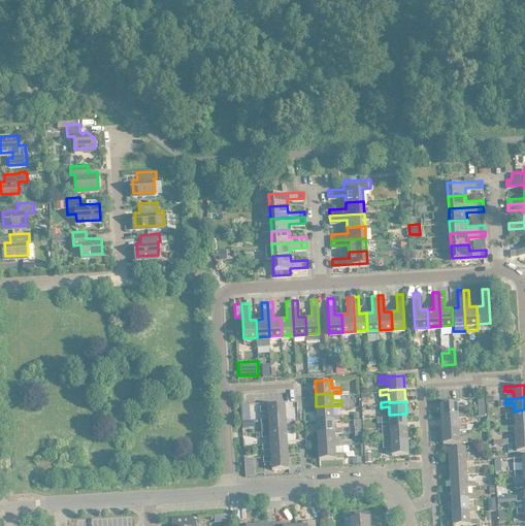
[(440,402),(441,416),(458,415),(466,415),(466,409),(458,409),(457,401),(440,402)]
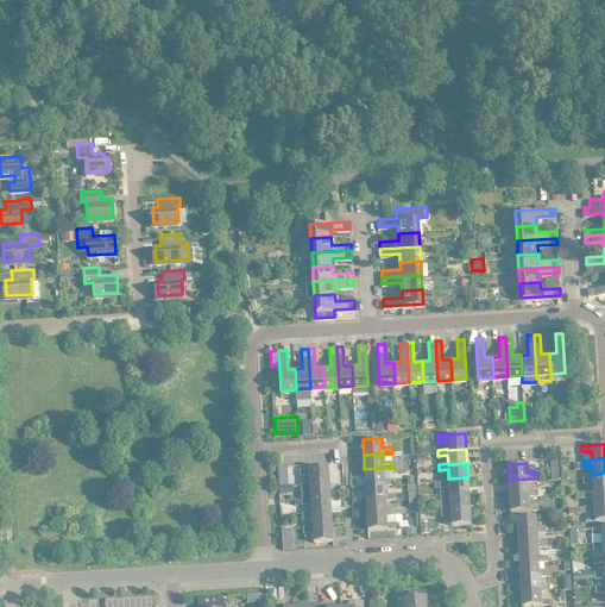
[(309,471),(310,480),(310,481),(329,480),(328,464),(310,465),(300,467),(300,473),(309,471)]
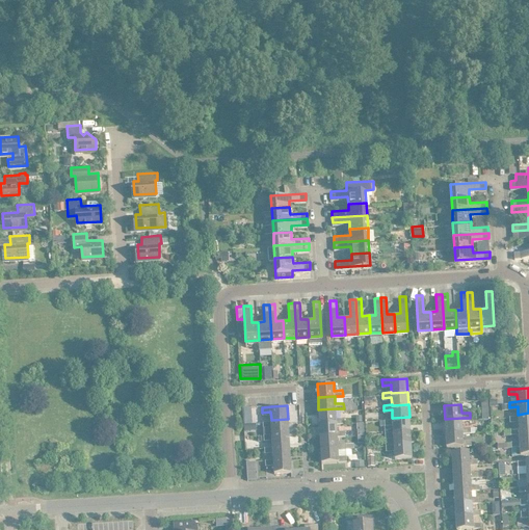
[(318,409),(319,422),(336,421),(344,421),(344,416),(336,416),(336,408),(318,409)]
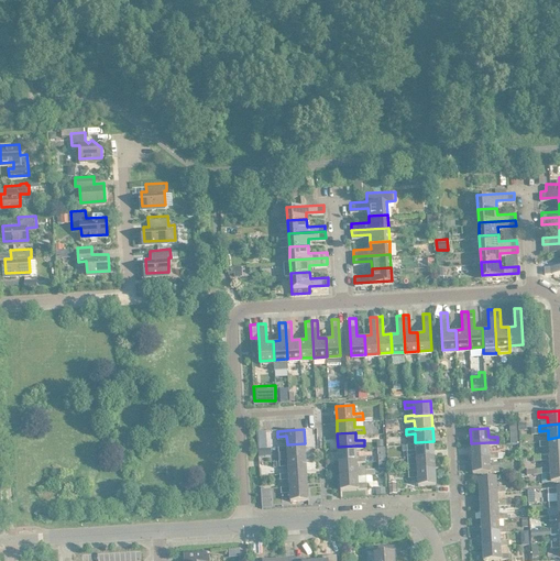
[(549,443),(549,451),(549,452),(559,451),(559,437),(548,439),(548,438),(539,439),(540,444),(549,443)]
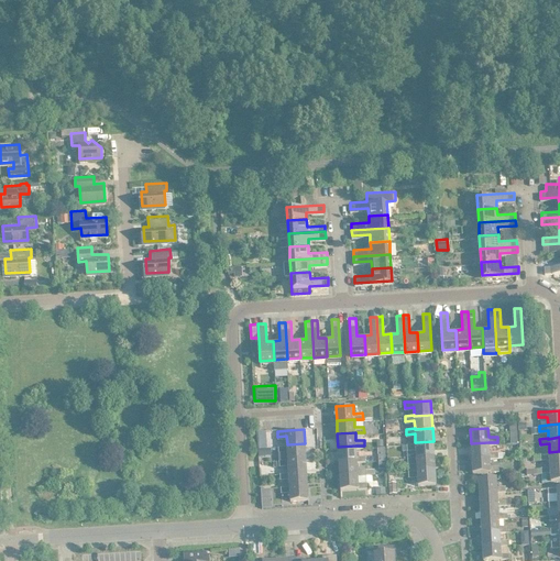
[(416,448),(416,455),(434,454),(434,441),(416,442),(415,442),(406,442),(407,448),(416,448)]
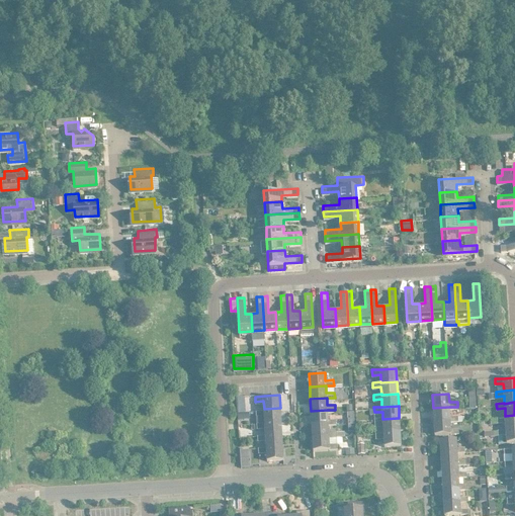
[(433,408),(434,420),(450,419),(458,419),(457,414),(449,414),(449,407),(433,408)]
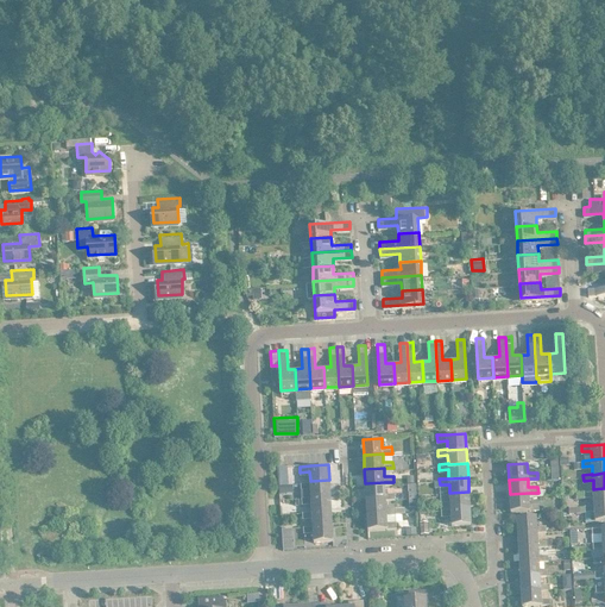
[(310,486),(310,495),(312,495),(331,494),(329,480),(310,481),(310,480),(301,481),(301,487),(310,486)]
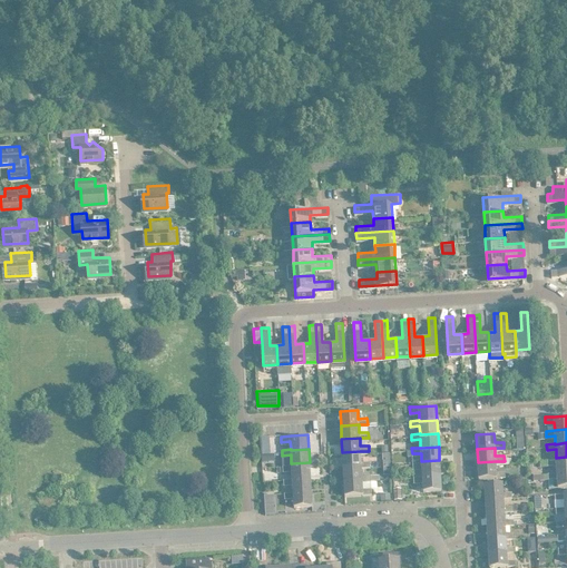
[(342,452),(343,466),(361,464),(361,466),(370,464),(370,459),(361,460),(360,451),(342,452)]
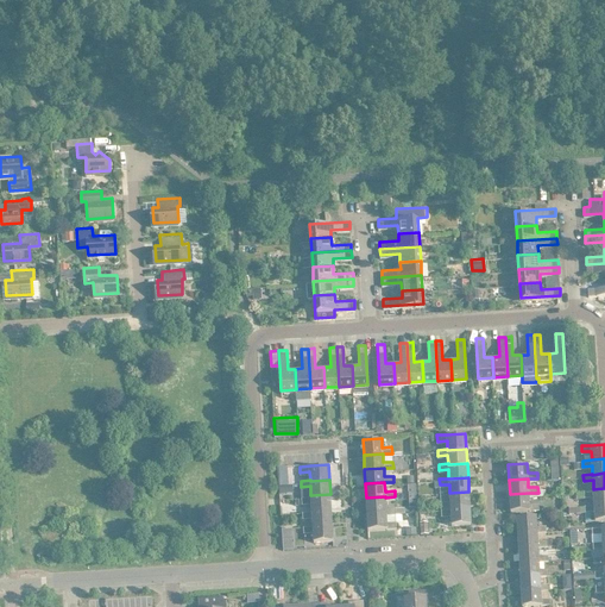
[(593,494),(594,504),(604,502),(604,488),(593,489),(593,488),(584,489),(584,495),(593,494)]
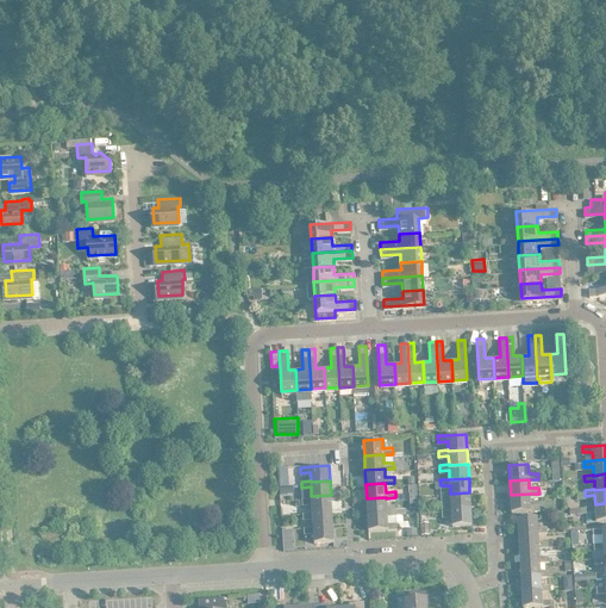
[(450,500),(451,508),(470,507),(469,492),(450,494),(441,494),(442,500),(450,500)]
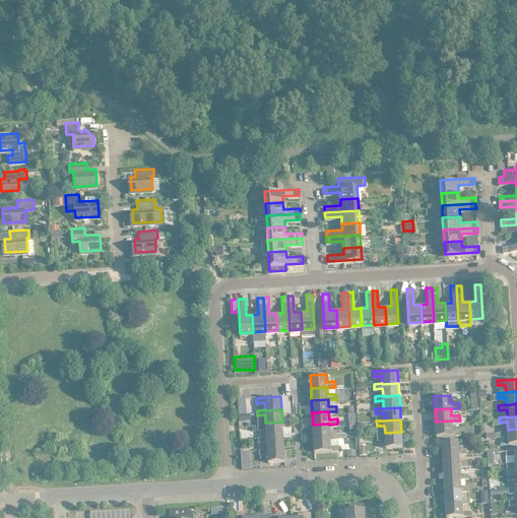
[(452,421),(436,422),(436,435),(452,434),(460,433),(460,428),(452,429),(452,421)]
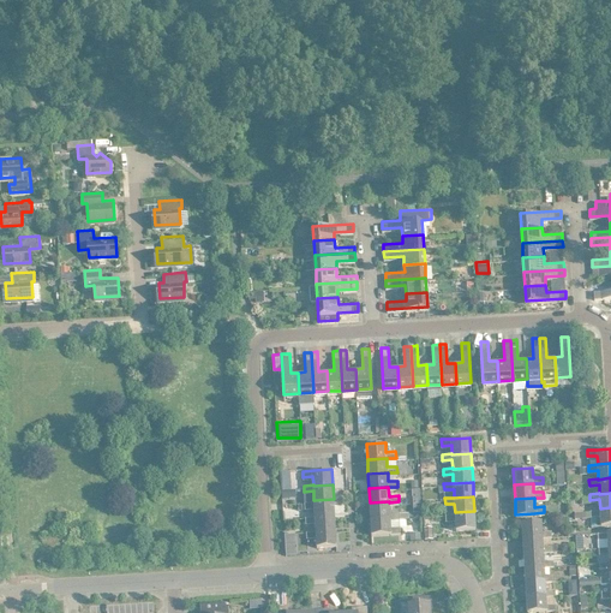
[(315,506),(315,515),(334,513),(334,499),(315,500),(313,500),(305,500),(305,506),(315,506)]
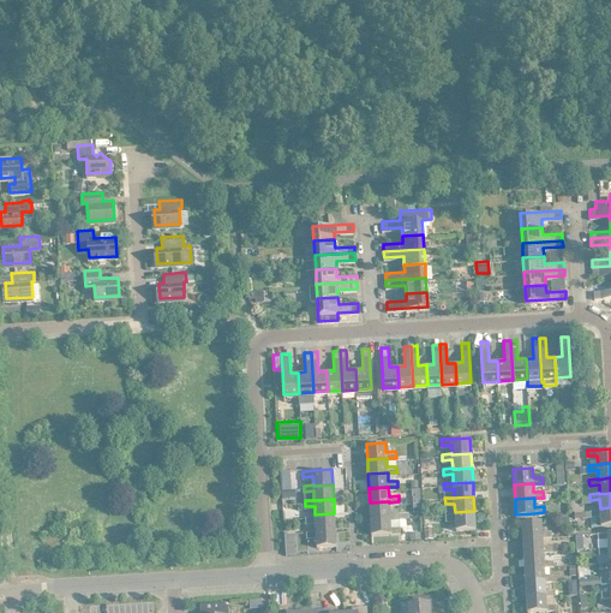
[(370,503),(371,517),(390,516),(390,517),(400,516),(399,510),(389,511),(389,503),(389,501),(370,503)]
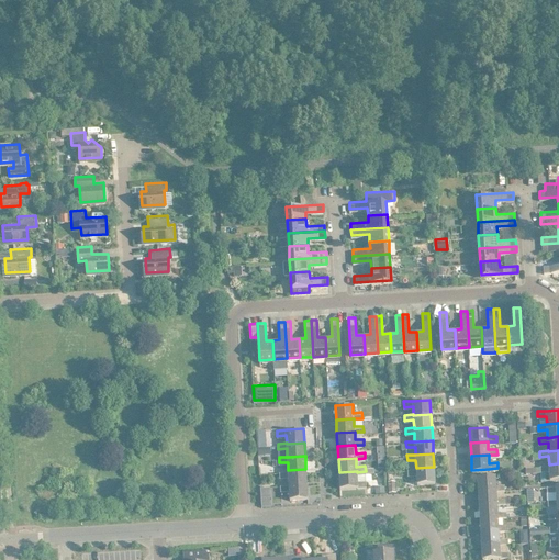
[(558,463),(549,465),(534,465),(533,465),(534,470),(549,470),(550,478),(558,477),(558,463)]
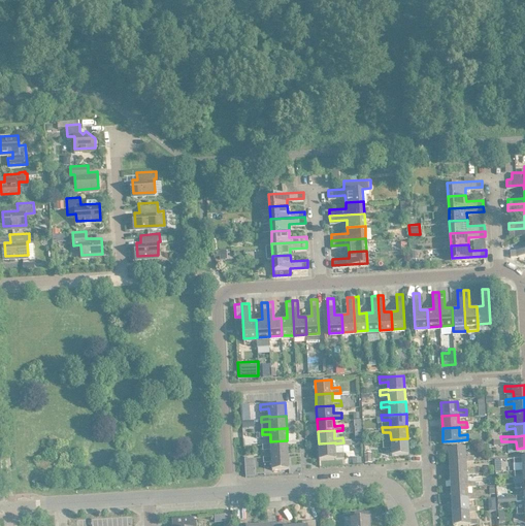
[(391,439),(383,439),(383,446),(391,445),(392,453),(408,452),(407,438),(391,439)]
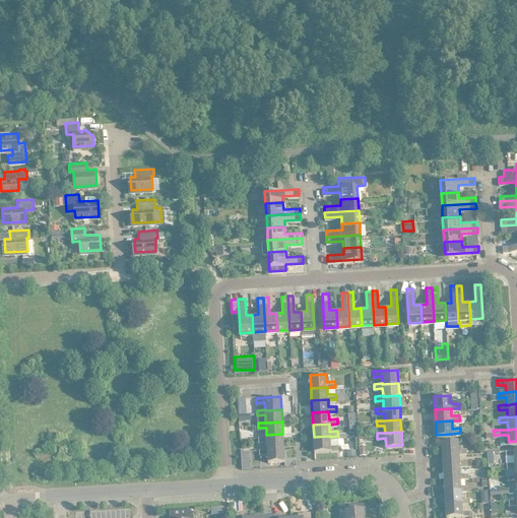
[(267,440),(267,447),(283,446),(282,434),(266,435),(258,435),(259,440),(267,440)]
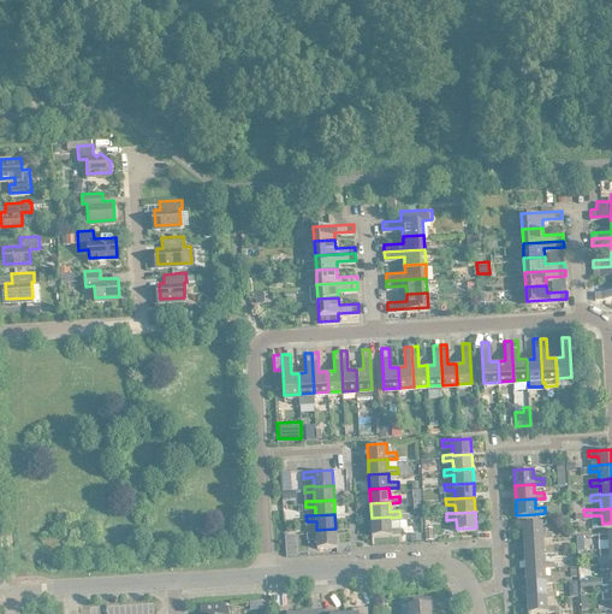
[(391,517),(372,518),(372,533),(391,532),(400,532),(400,525),(391,526),(391,518),(391,517)]
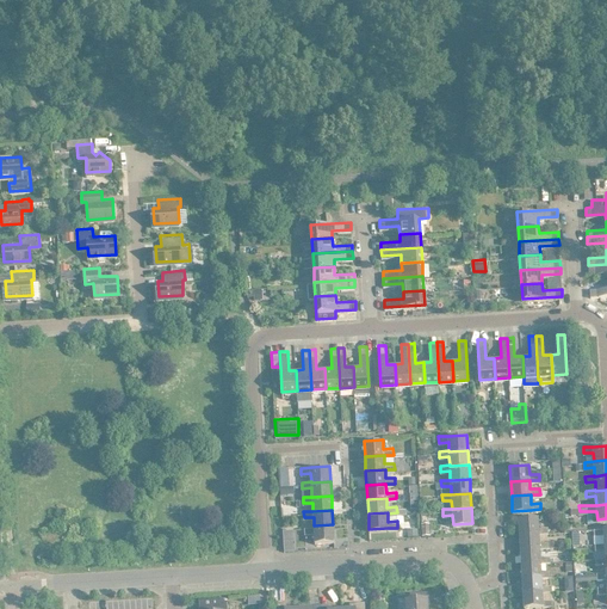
[(519,517),(520,533),(539,531),(549,531),(547,526),(538,526),(538,516),(519,517)]
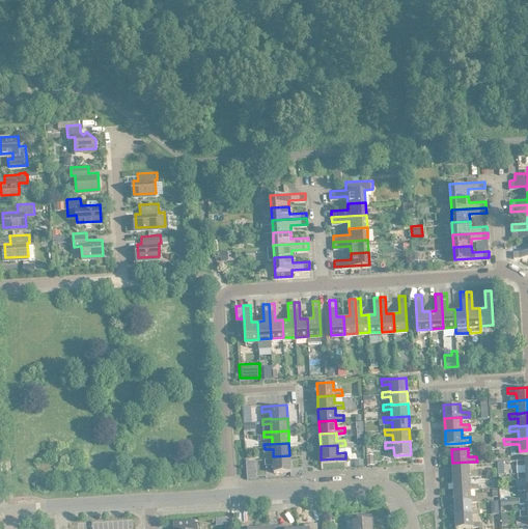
[(273,456),(265,456),(265,463),(273,462),(274,470),(290,469),(289,455),(273,456)]
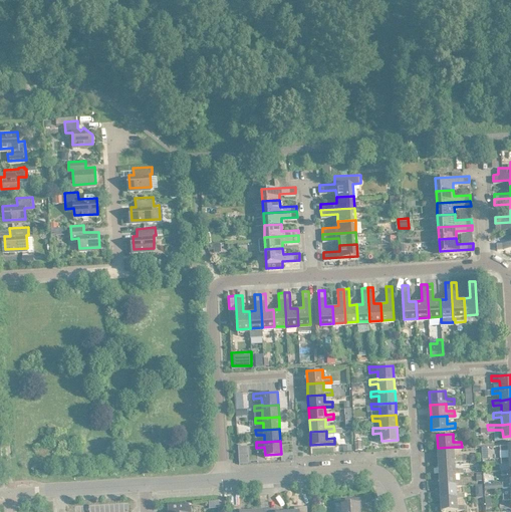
[(500,444),(501,456),(509,455),(509,456),(510,455),(510,443),(509,443),(500,444)]
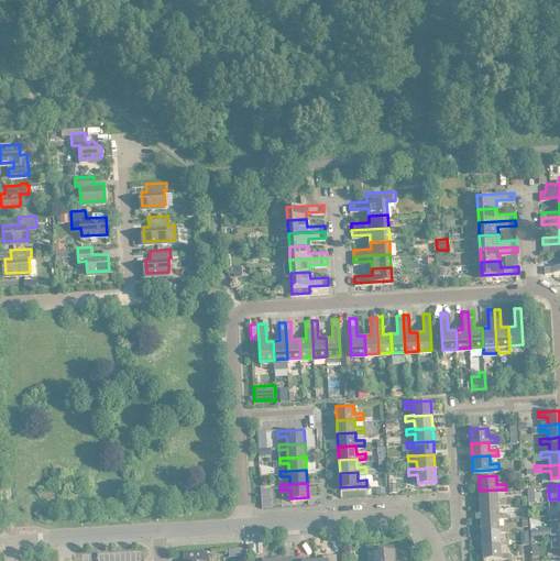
[(480,491),(480,504),(497,503),(506,503),(506,497),(497,497),(497,490),(480,491)]
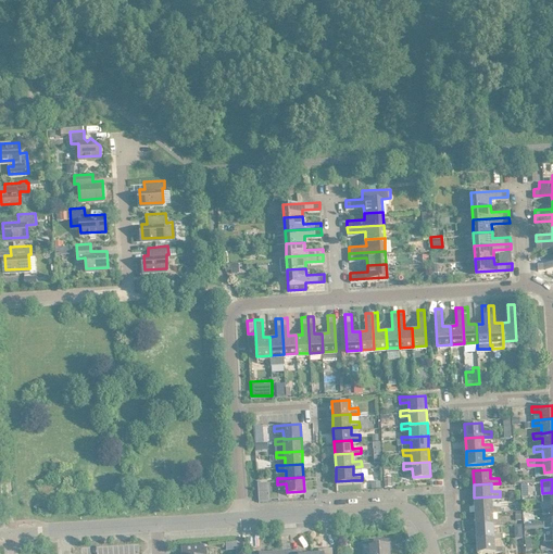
[(551,498),(551,505),(551,506),(552,505),(552,492),(551,493),(551,492),(542,493),(542,499),(551,498)]
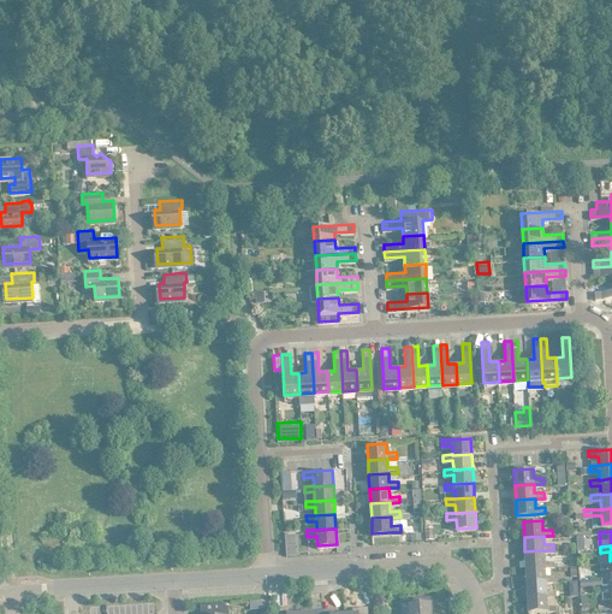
[(524,551),(526,566),(545,565),(554,565),(554,559),(545,559),(544,550),(524,551)]
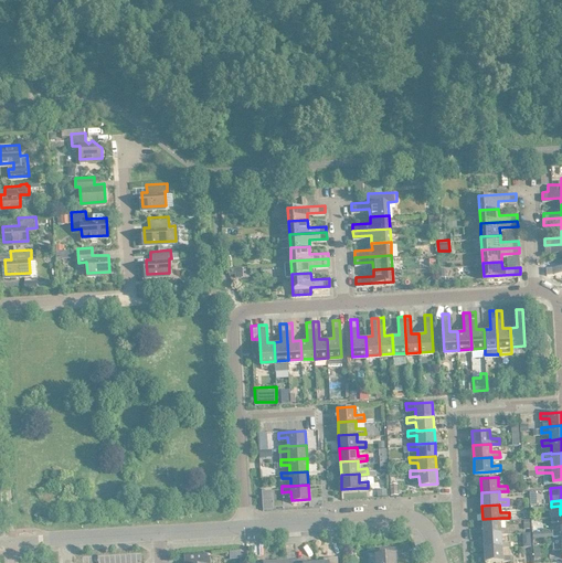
[(561,519),(561,528),(561,527),(561,513),(560,514),(560,513),(551,514),(552,520),(561,519)]
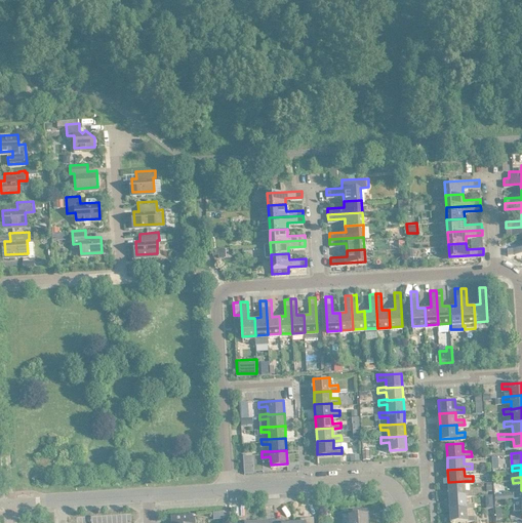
[(448,482),(449,494),(466,493),(466,494),(474,493),(473,488),(466,489),(465,481),(448,482)]
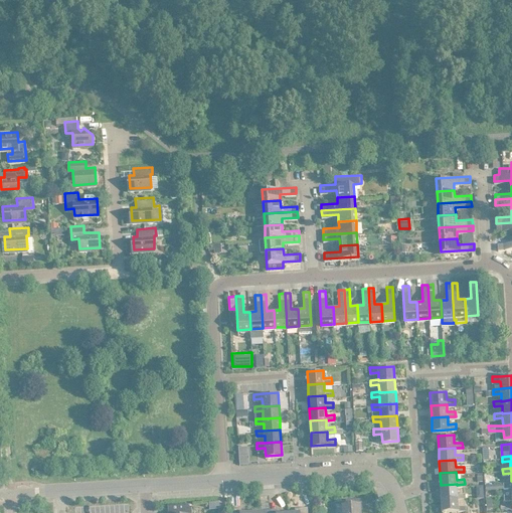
[(511,486),(511,493),(511,480),(511,481),(503,481),(503,486),(511,486)]
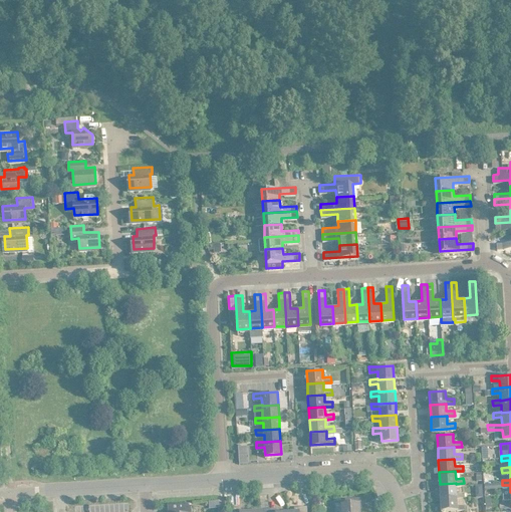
[(440,484),(440,496),(456,495),(456,496),(464,495),(464,490),(456,491),(456,484),(456,483),(440,484)]
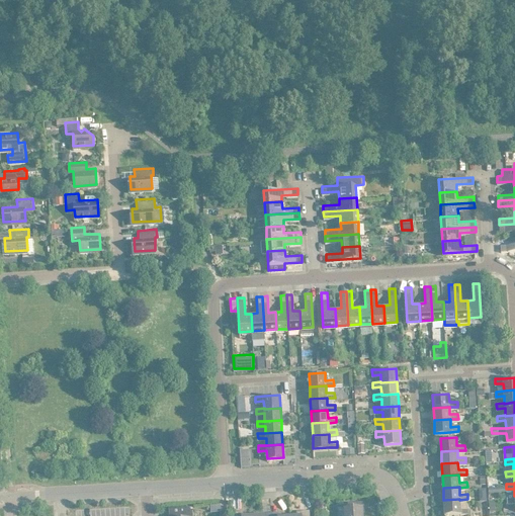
[(343,507),(343,515),(362,515),(362,506),(364,506),(363,499),(348,500),(348,507),(343,507)]
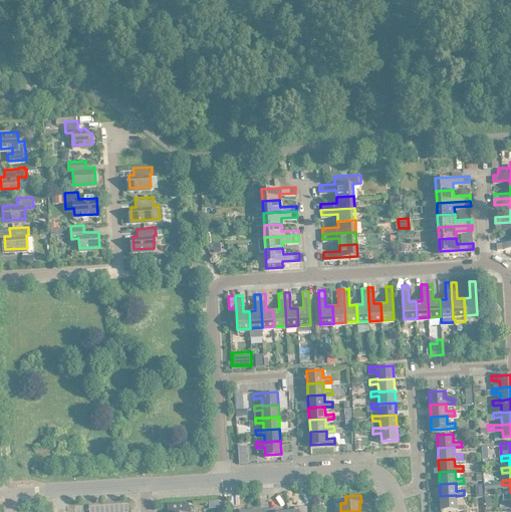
[(456,495),(440,496),(441,509),(457,508),(465,508),(465,502),(457,503),(456,496),(456,495)]
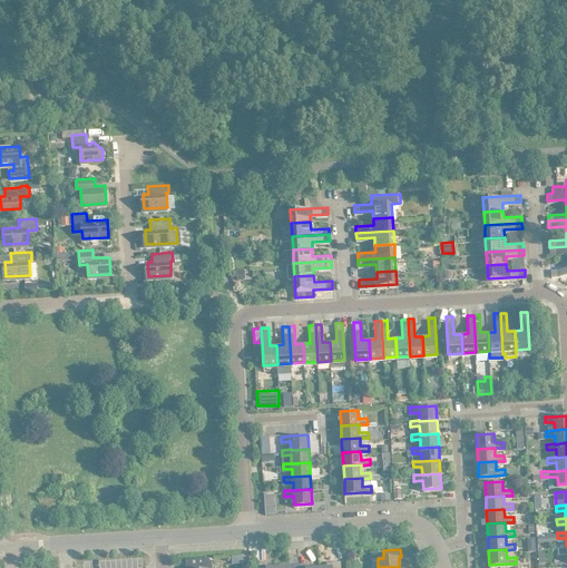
[(209,567),(212,567),(212,558),(208,557),(208,555),(186,556),(186,567),(209,567)]
